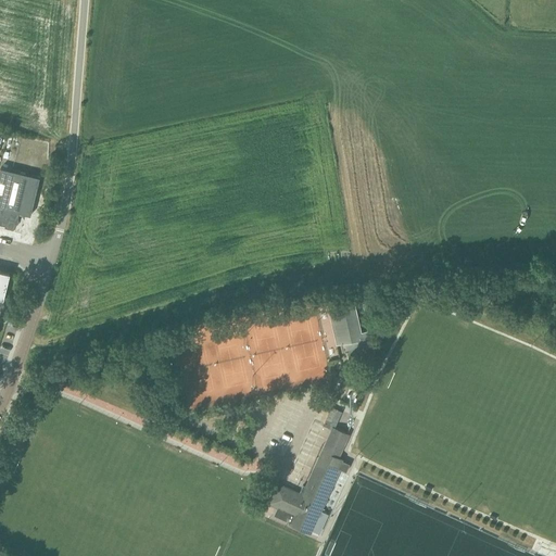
[(0,226),(14,229),(16,228),(21,213),(32,216),(41,177),(1,167),(0,173),(0,226)]
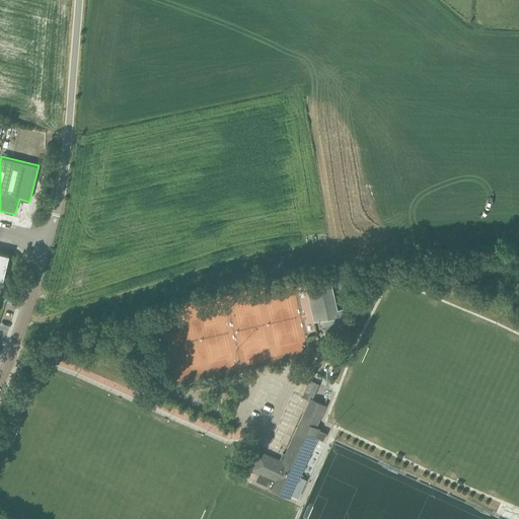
[(0,252),(0,278),(4,279),(10,255),(0,252)]
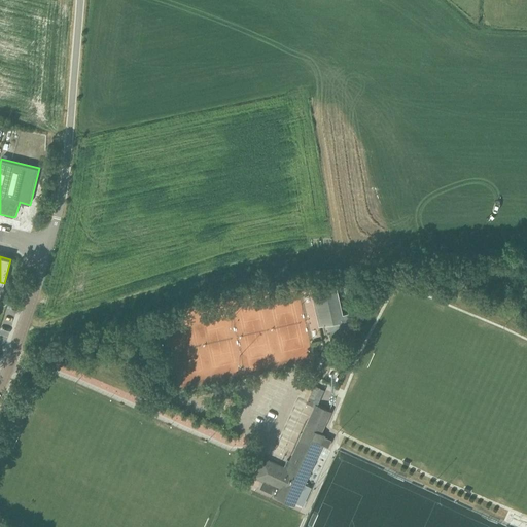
[(302,293),(312,290),(310,284),(301,287),(302,293)]
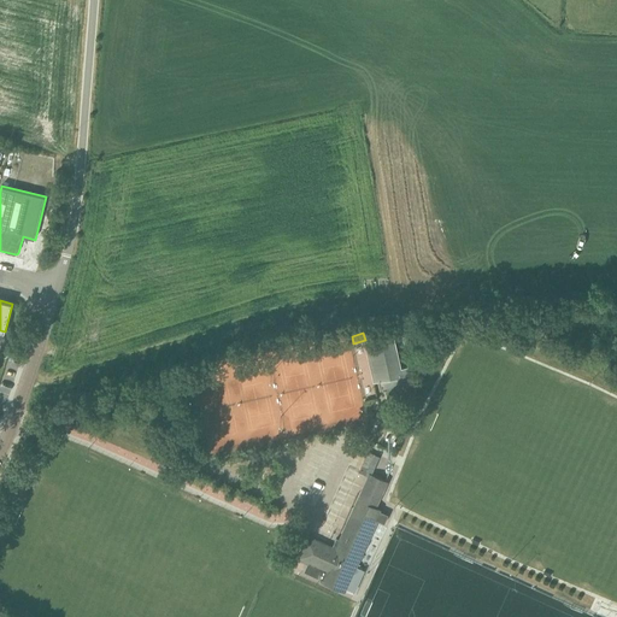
[(394,336),(370,341),(378,377),(382,376),(387,398),(416,391),(412,374),(403,376),(394,336)]
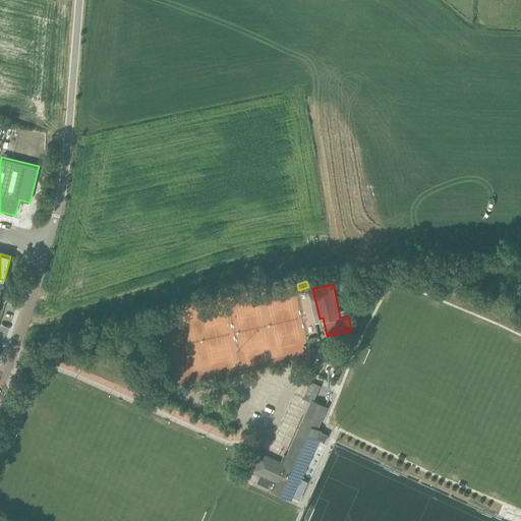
[(315,383),(310,381),(303,400),(308,402),(315,383)]
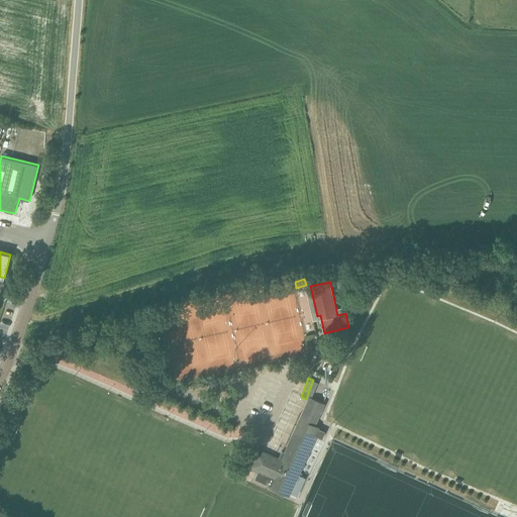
[(209,393),(206,399),(215,403),(218,398),(209,393)]
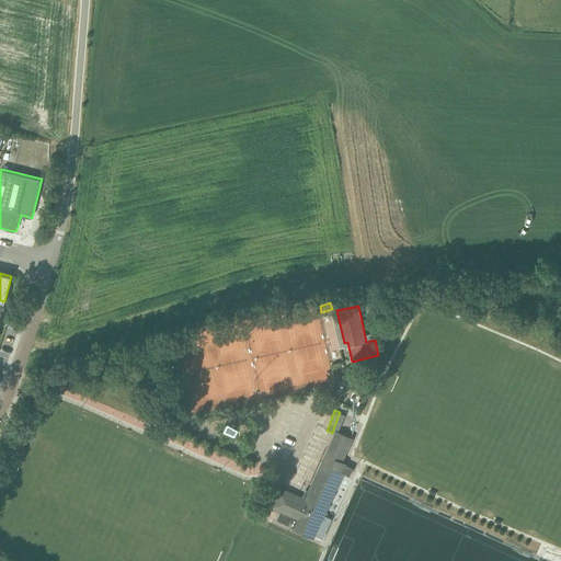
[(346,438),(334,433),(327,454),(339,458),(346,438)]
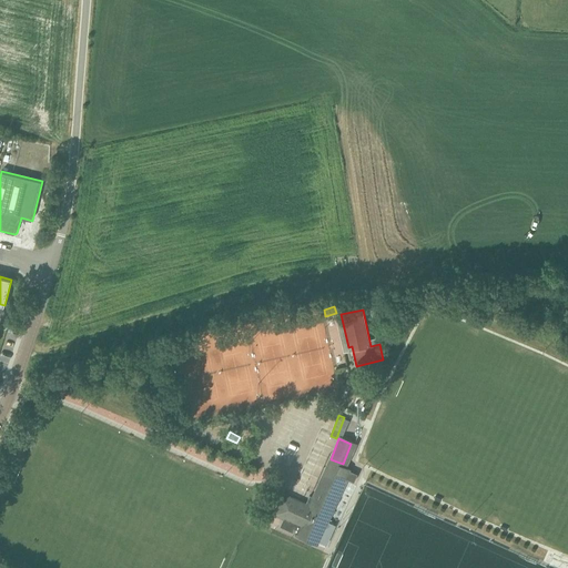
[(331,462),(326,469),(354,483),(357,474),(331,462)]
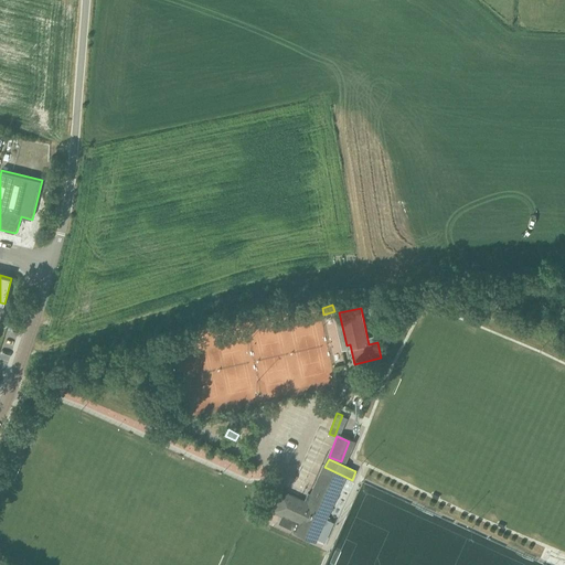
[(342,494),(337,492),(343,479),(323,470),(316,489),(340,499),(342,494)]
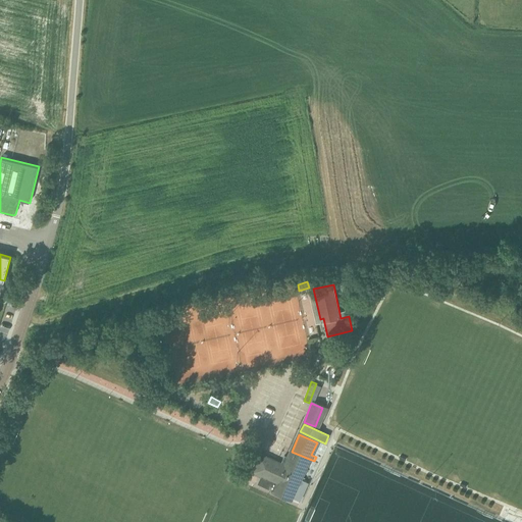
[(257,483),(267,487),(273,490),(291,499),(302,474),(307,464),(311,466),(314,461),(292,452),(289,457),(284,456),(280,464),(261,455),(253,472),(261,475),(257,483)]
